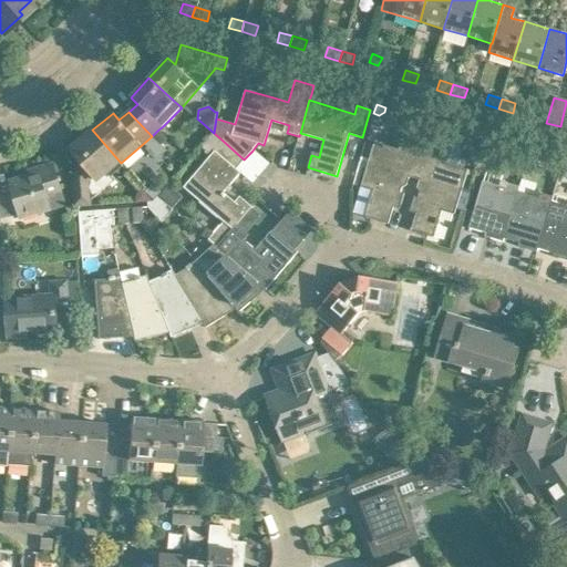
[(374,142),(368,164),(409,176),(409,177),(414,178),(428,133),(405,126),(402,138),(401,138),(399,144),(400,144),(399,150),(374,142)]
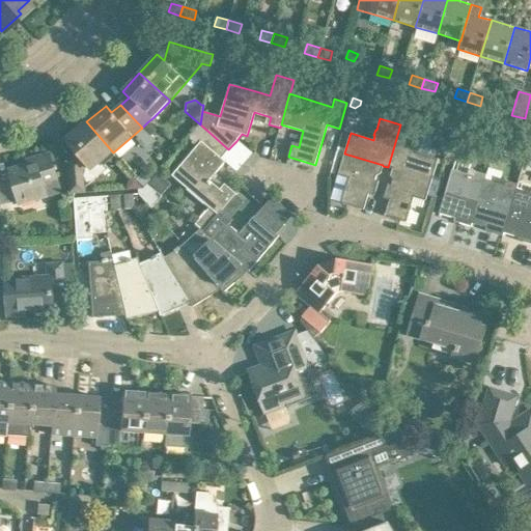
[(113,152),(86,121),(65,140),(83,161),(80,163),(79,162),(67,163),(70,194),(84,193),(83,188),(85,188),(109,168),(103,161),(113,152)]
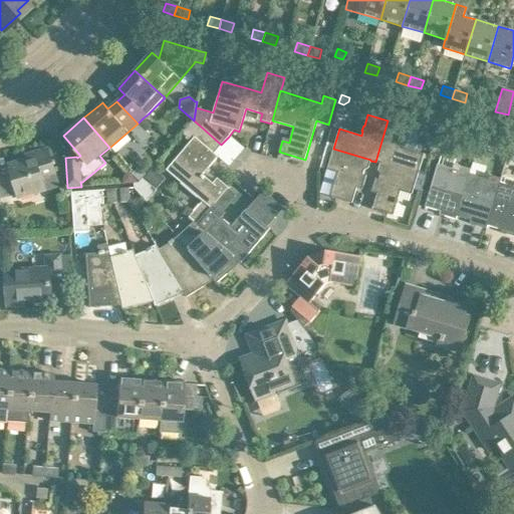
[(138,123),(146,131),(151,123),(144,117),(138,123)]
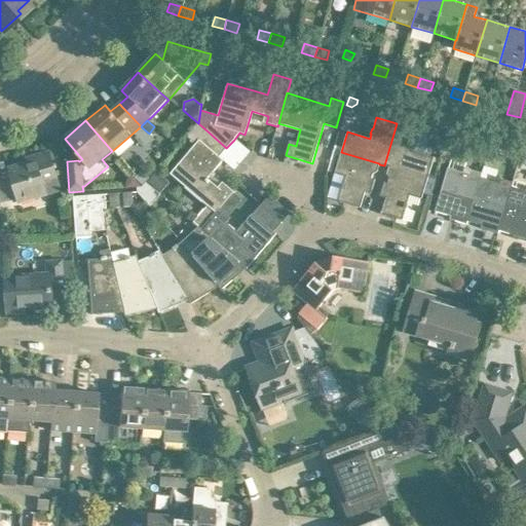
[(198,226),(201,229),(233,191),(225,184),(220,189),(208,179),(223,160),(219,156),(226,148),(204,129),(198,123),(187,137),(195,144),(170,174),(208,205),(193,222),(198,226)]
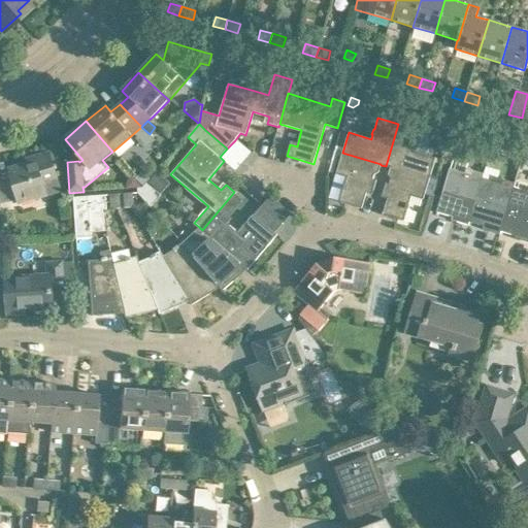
[(419,130),(398,124),(386,166),(391,168),(391,167),(429,178),(435,158),(413,152),(419,130)]
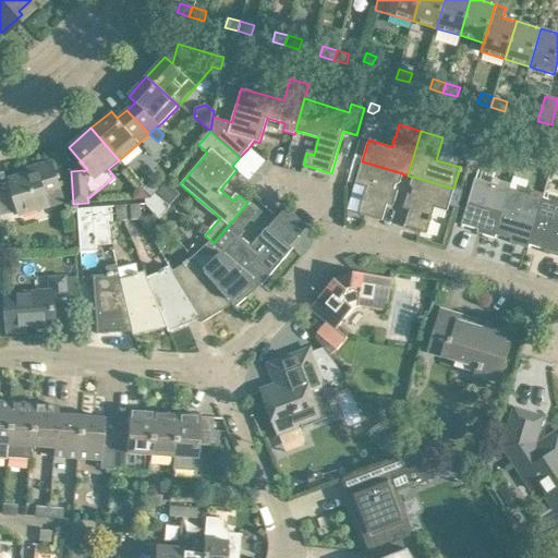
[(466,145),(457,142),(453,156),(456,157),(460,158),(462,159),(466,145)]
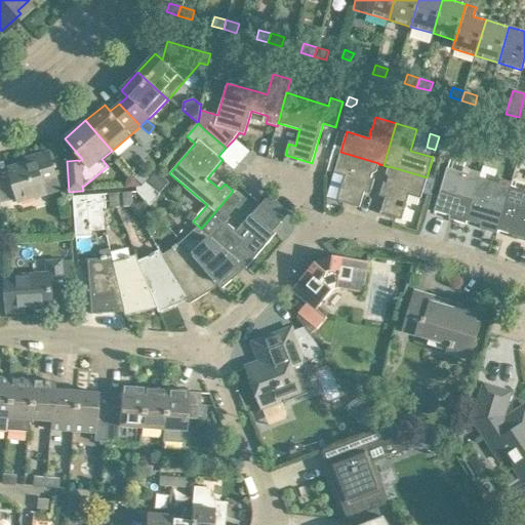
[(479,139),(476,148),(487,151),(489,143),(479,139)]
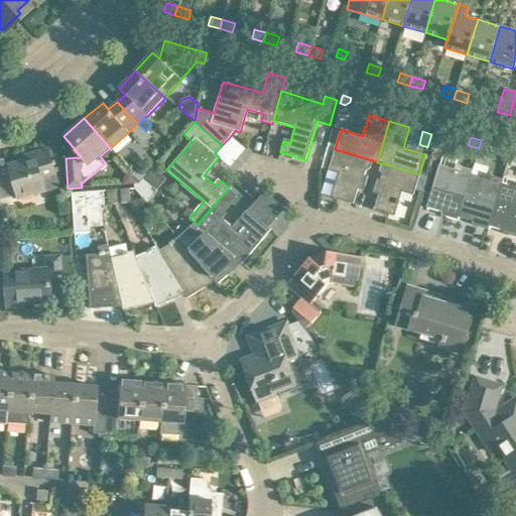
[(509,157),(512,149),(502,146),(499,155),(509,157)]
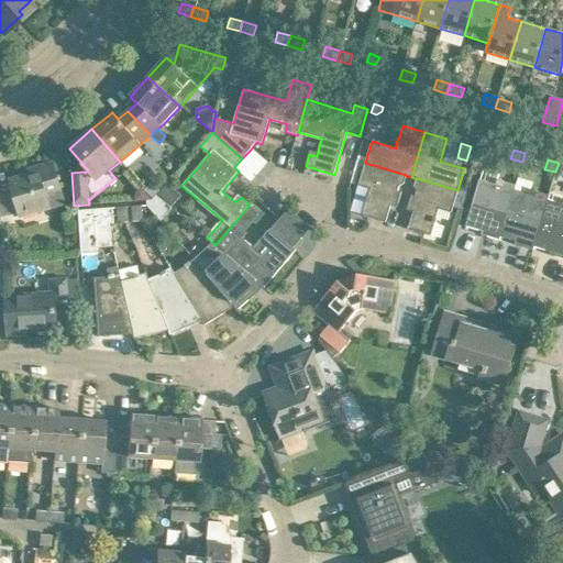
[(11,187),(0,189),(0,220),(20,214),(20,217),(51,208),(46,197),(62,192),(52,163),(36,167),(37,172),(26,175),(9,180),(11,187)]
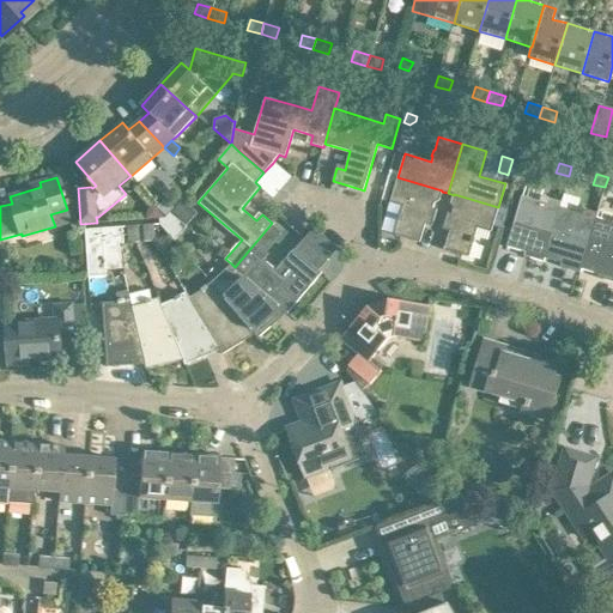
[(398,177),(390,201),(404,206),(401,216),(400,216),(399,220),(399,222),(395,235),(420,242),(425,224),(432,226),(437,210),(432,208),(435,202),(439,200),(442,192),(442,190),(398,177)]
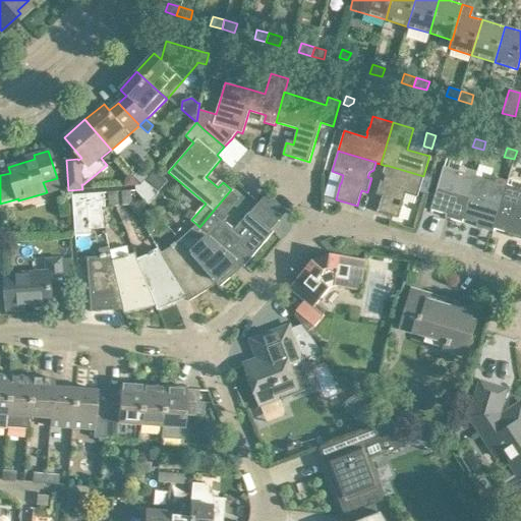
[(417,196),(423,176),(386,165),(386,166),(384,173),(386,177),(384,181),(381,180),(377,194),(383,196),(378,212),(399,218),(402,207),(403,207),(404,201),(403,201),(406,193),(417,196)]
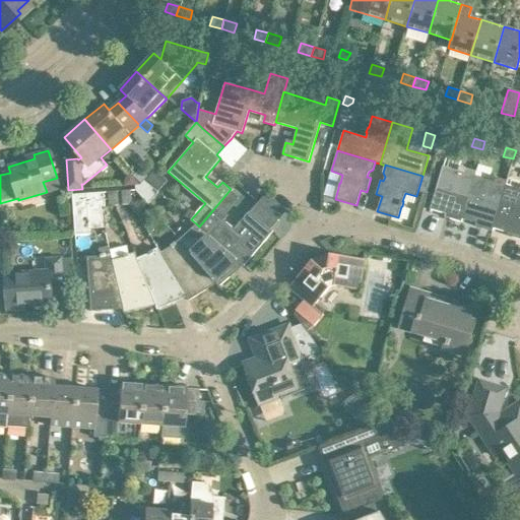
[(461,221),(475,171),(465,168),(459,166),(458,170),(443,166),(430,209),(445,213),(444,216),(461,221)]
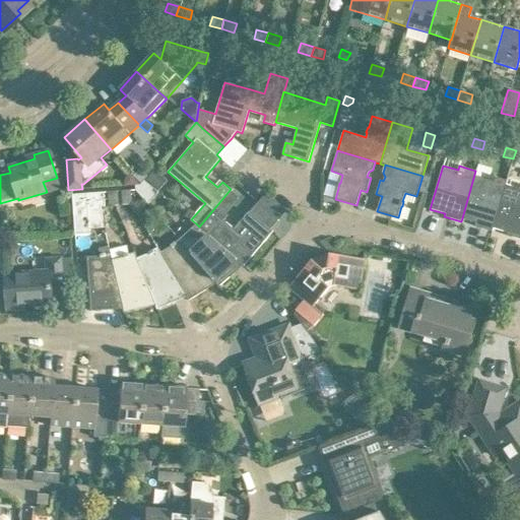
[(139,170),(133,176),(141,184),(147,177),(139,170)]
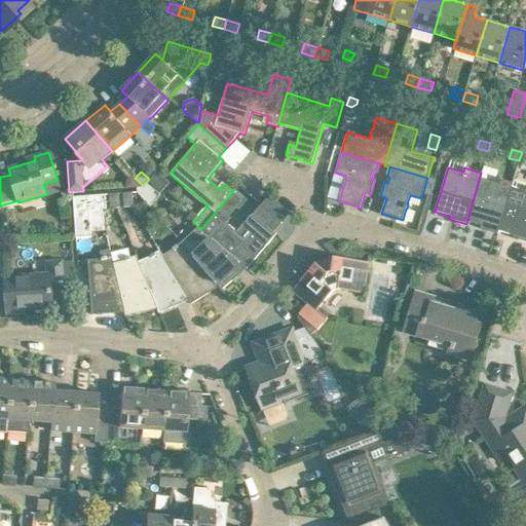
[(156,173),(147,183),(157,192),(166,182),(156,173)]
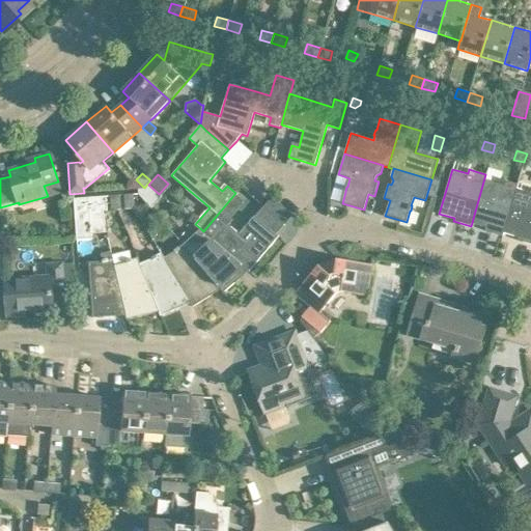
[(485,230),(502,235),(518,185),(506,180),(501,178),(500,184),(485,179),(486,175),(485,174),(471,226),(472,223),(486,227),(485,230)]
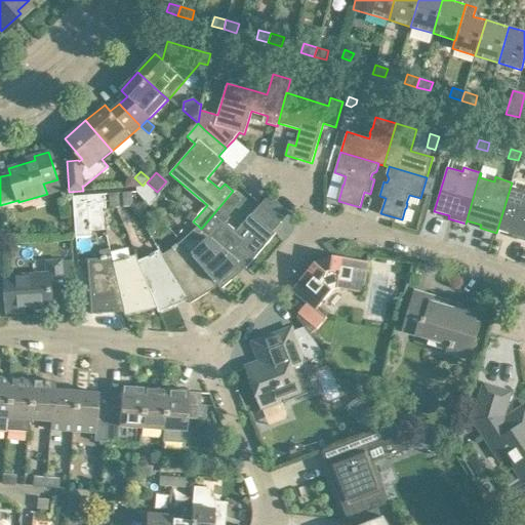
[(128,179),(126,184),(126,189),(142,187),(134,177),(132,175),(128,179)]
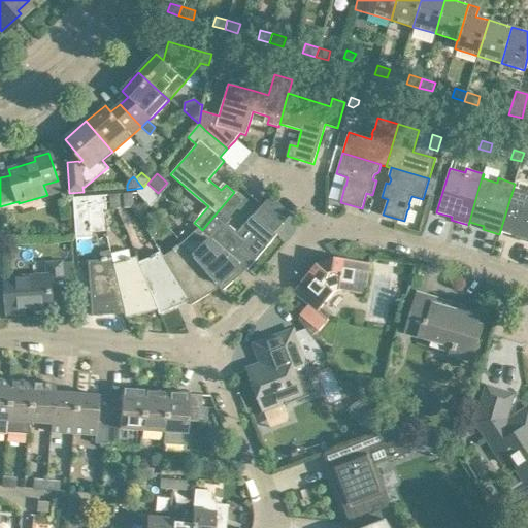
[(142,189),(138,194),(139,194),(151,206),(161,195),(158,193),(147,184),(142,189)]
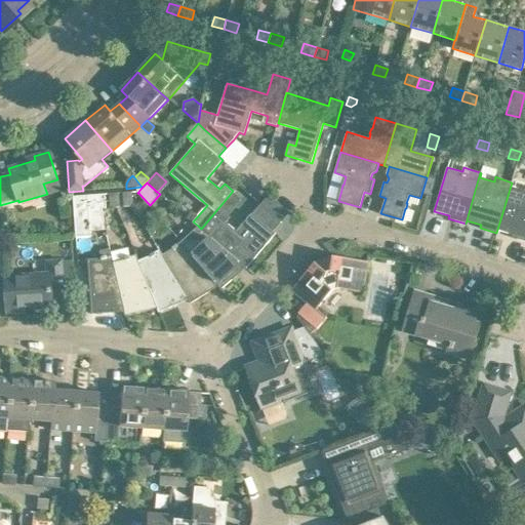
[(513,183),(512,183),(496,233),(497,234),(498,230),(513,234),(512,238),(524,241),(524,186),(523,190),(512,187),(513,183)]
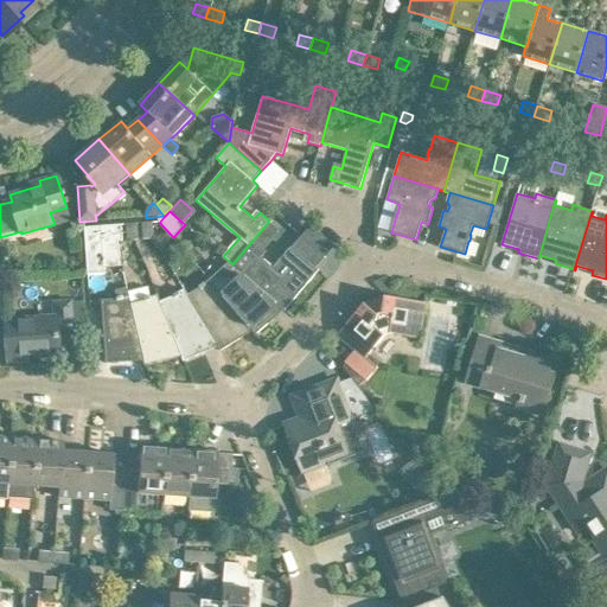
[(232,264),(286,310),(319,269),(315,267),(325,256),(301,236),(292,247),(291,247),(273,267),(259,255),(263,248),(254,241),(270,222),(269,221),(232,264)]
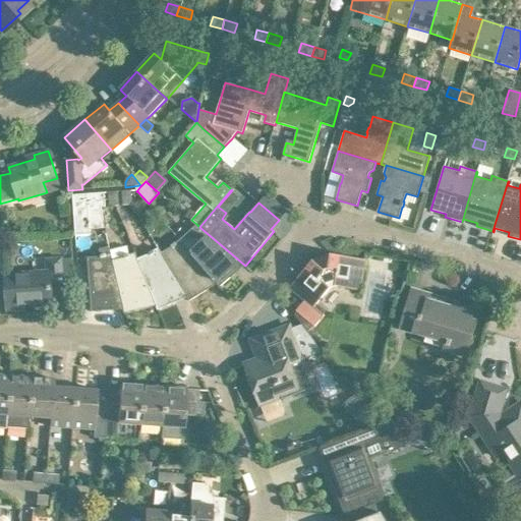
[(131,191),(122,192),(123,206),(132,205),(131,191)]
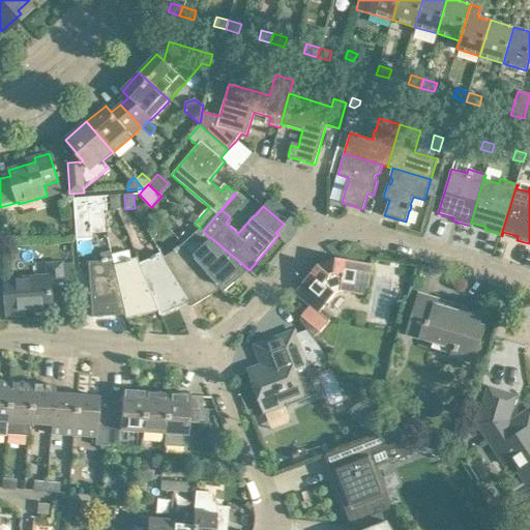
[(120,196),(111,196),(112,210),(121,209),(120,196)]
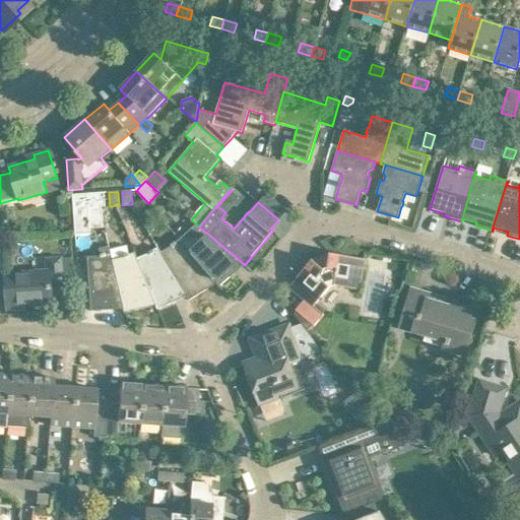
[(95,193),(72,195),(74,236),(90,235),(89,229),(89,218),(103,217),(101,206),(96,206),(95,193)]
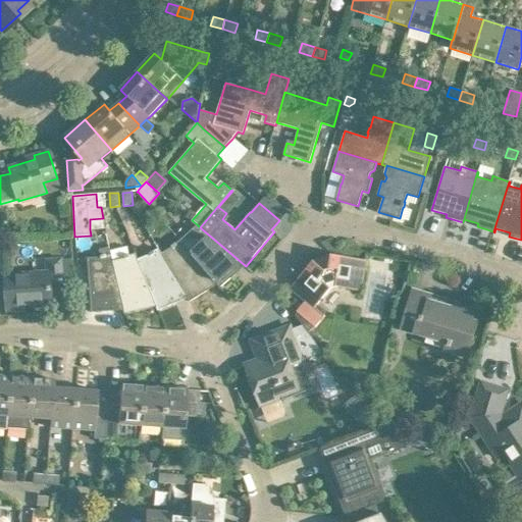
[(105,194),(96,194),(97,207),(101,207),(106,207),(105,195),(105,194)]
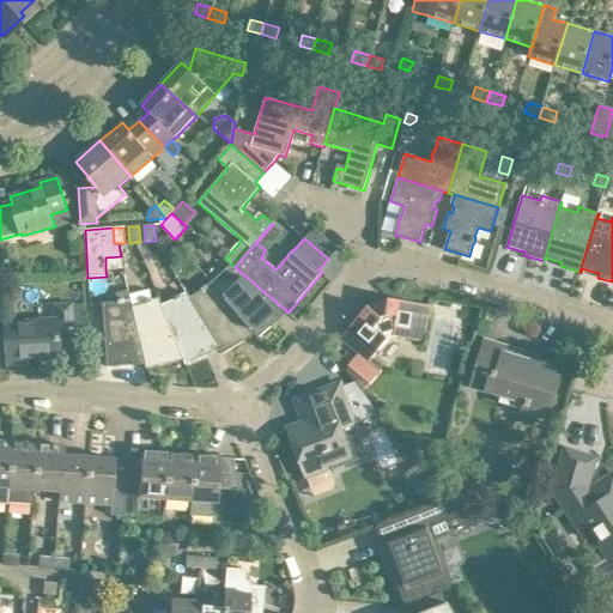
[(252,329),(255,334),(258,338),(286,313),(287,314),(289,313),(235,267),(231,263),(212,281),(217,287),(217,289),(252,329)]
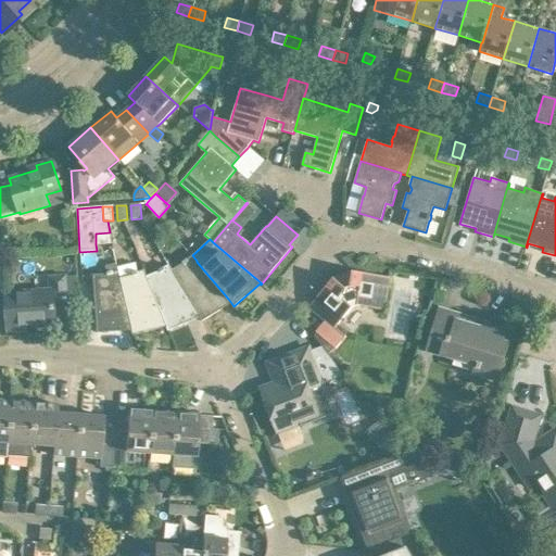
[(184,264),(173,270),(172,270),(198,313),(197,313),(200,317),(202,321),(231,303),(228,299),(197,262),(197,261),(192,255),(188,260),(187,260),(182,263),(184,264)]
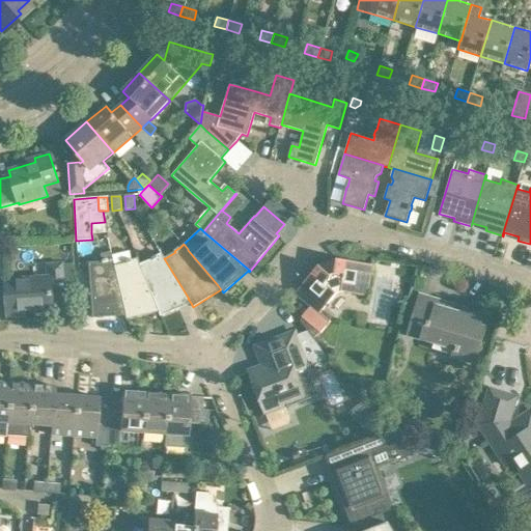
[(103,261),(89,262),(93,318),(126,315),(124,311),(126,311),(115,264),(113,258),(111,251),(101,254),(103,261)]
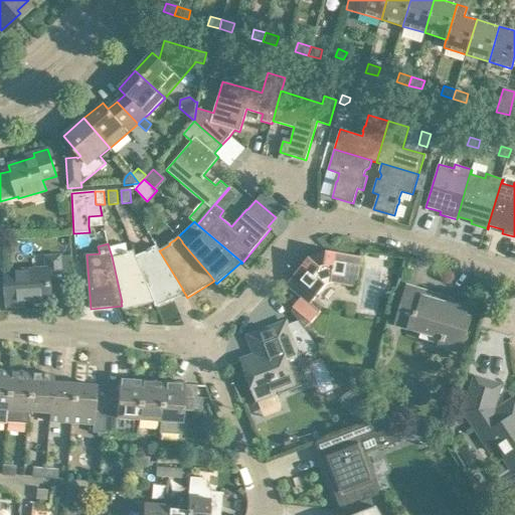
[(121,302),(122,306),(123,310),(154,303),(152,298),(153,298),(135,255),(136,255),(134,249),(128,251),(128,250),(126,243),(110,247),(110,250),(112,256),(122,302),(121,302)]
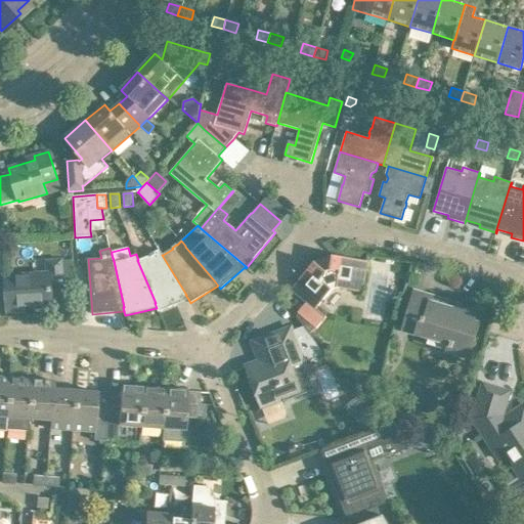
[(155,303),(157,308),(158,311),(188,299),(185,295),(186,295),(162,255),(163,255),(159,250),(154,253),(154,252),(149,255),(138,260),(137,260),(156,303),(155,303)]
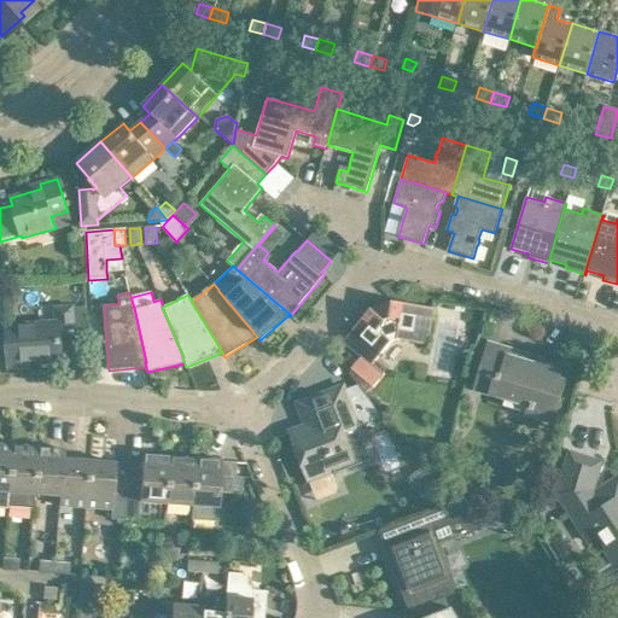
[(371,309),(343,342),(361,356),(351,368),(353,369),(349,373),(366,394),(372,386),(373,386),(383,374),(372,365),(391,342),(397,339),(427,344),(433,308),(391,301),(391,308),(388,308),(378,310),(375,313),(371,309)]
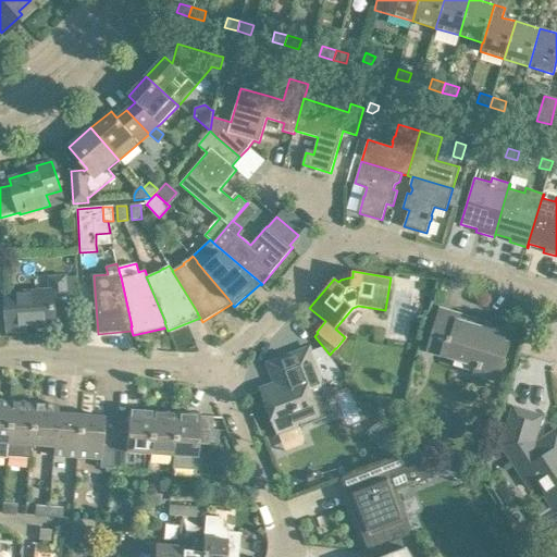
[(7,304),(8,320),(8,326),(24,325),(24,327),(56,325),(56,317),(69,316),(67,299),(66,276),(49,277),(50,291),(5,294),(7,304)]
